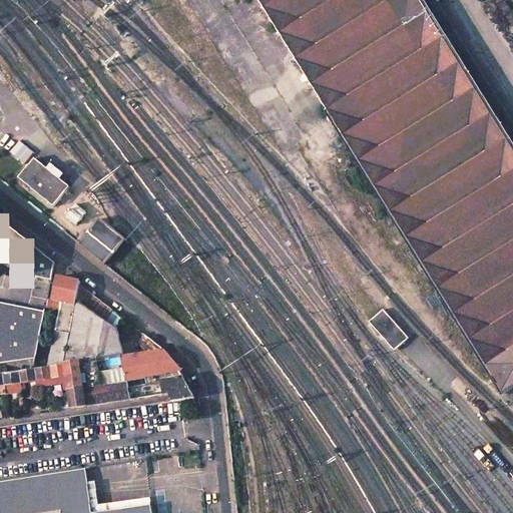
[(512,390),(512,143),(423,0),(255,0),(502,395),(505,396),(512,390)]
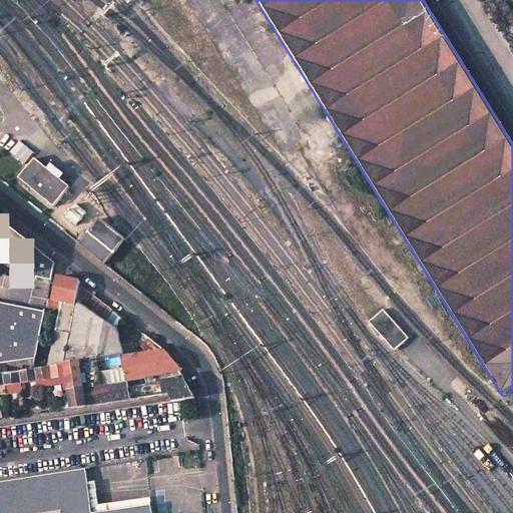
[(47,169),(35,159),(19,178),(54,207),(70,187),(63,181),(66,177),(51,165),(47,169)]
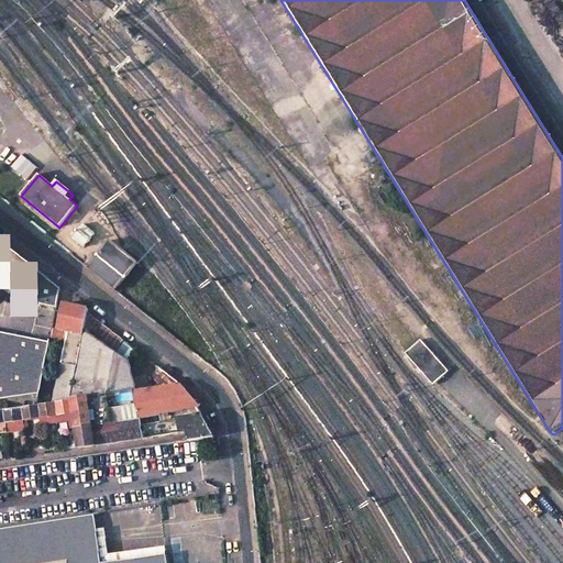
[(84,224),(73,239),(84,247),(95,233),(84,224)]
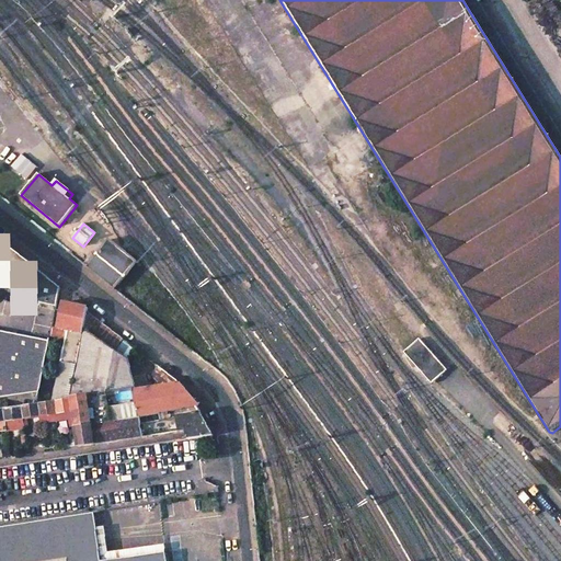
[(60,288),(0,239),(0,279),(26,301),(57,307),(60,288)]
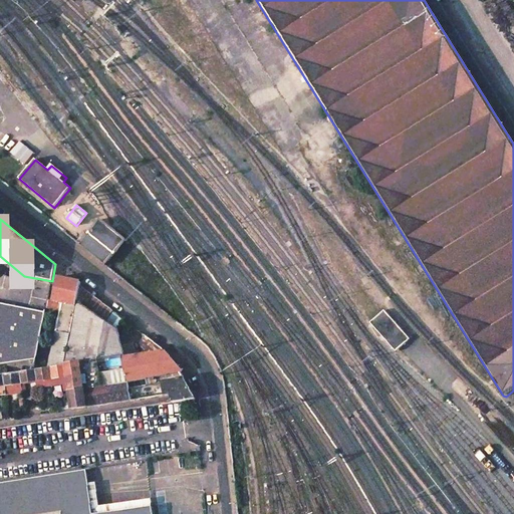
[(100,220),(81,243),(106,264),(125,240),(100,220)]
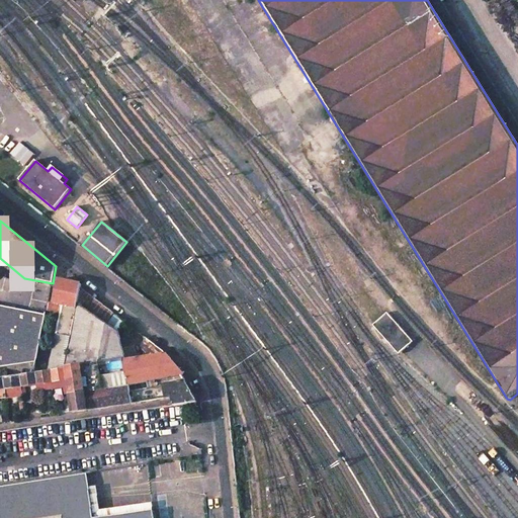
[(81,284),(58,279),(54,299),(50,298),(47,311),(61,314),(50,370),(65,367),(77,306),(81,287),(81,284)]
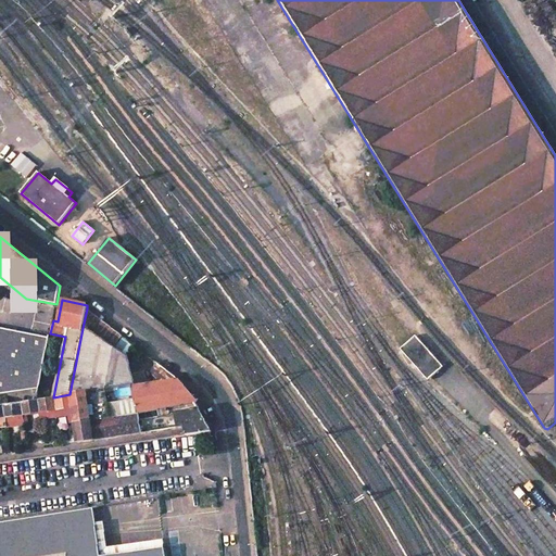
[(49,337),(0,327),(0,392),(39,387),(49,337)]
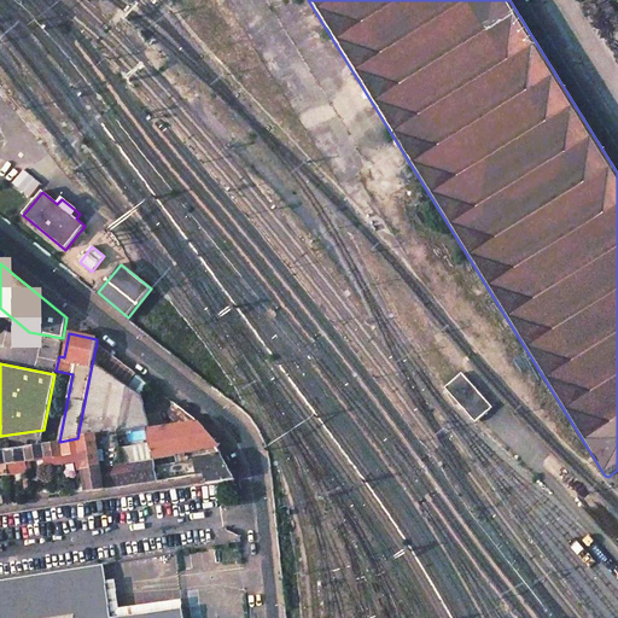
[(92,365),(77,438),(79,438),(146,429),(147,427),(143,396),(92,365)]
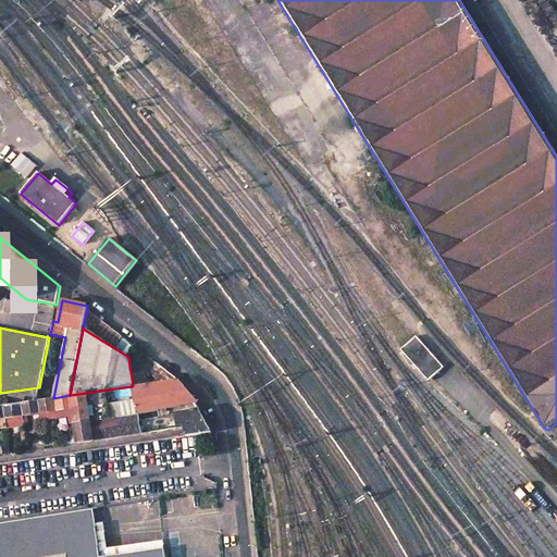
[(428,382),(444,369),(418,336),(401,349),(428,382)]
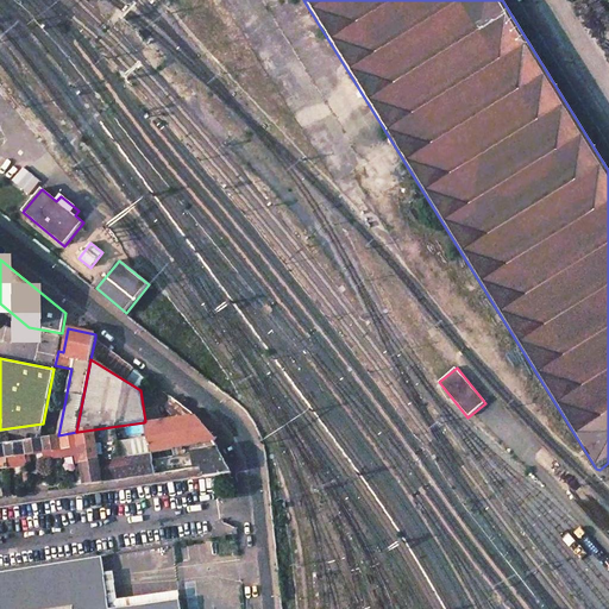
[(145,421),(144,422),(149,451),(192,445),(213,440),(215,440),(194,415),(145,421)]
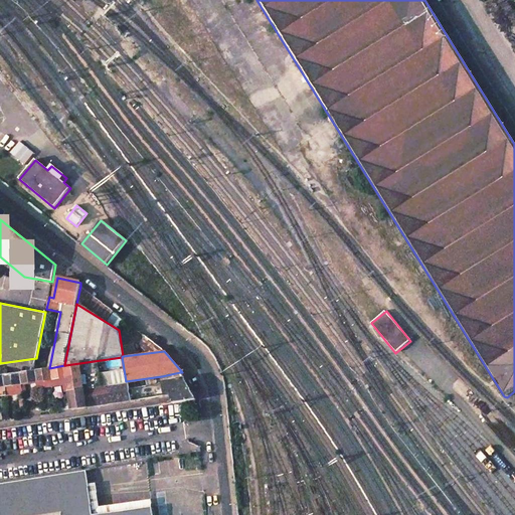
[(122,357),(65,365),(67,377),(72,410),(165,396),(163,383),(162,376),(126,381),(122,357)]
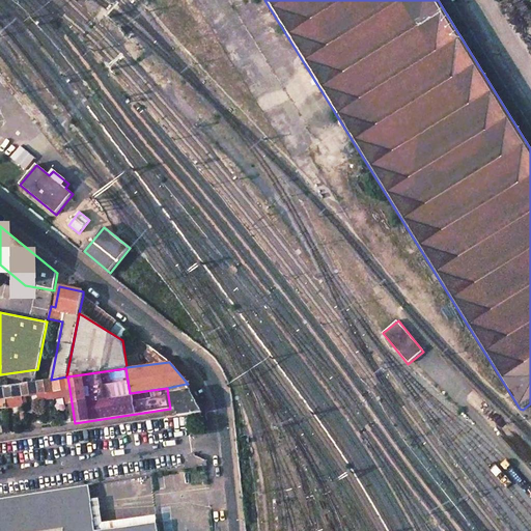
[(0,386),(0,407),(6,407),(9,407),(7,397),(19,396),(20,402),(24,402),(24,404),(27,403),(26,395),(38,393),(39,400),(55,397),(58,397),(58,395),(55,395),(54,391),(70,389),(67,376),(66,376),(51,380),(35,382),(0,386)]
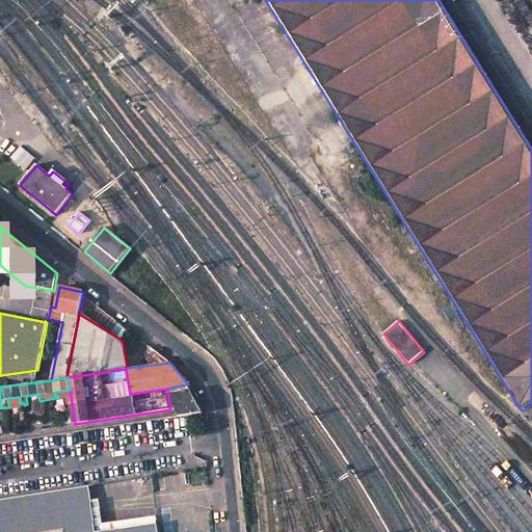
[(168,396),(190,393),(186,384),(167,389),(168,396)]
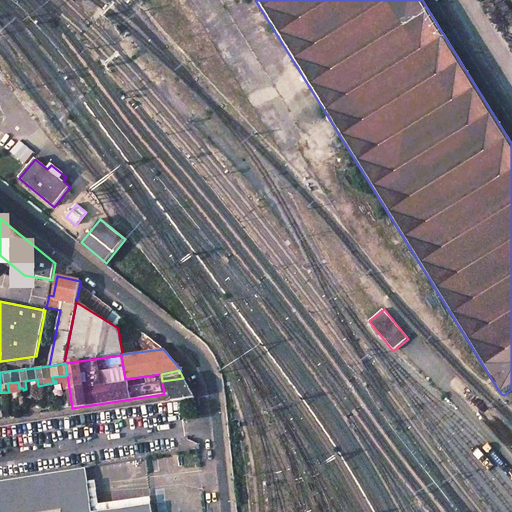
[(194,398),(183,378),(162,381),(164,394),(171,393),(173,401),(181,399),(194,398)]
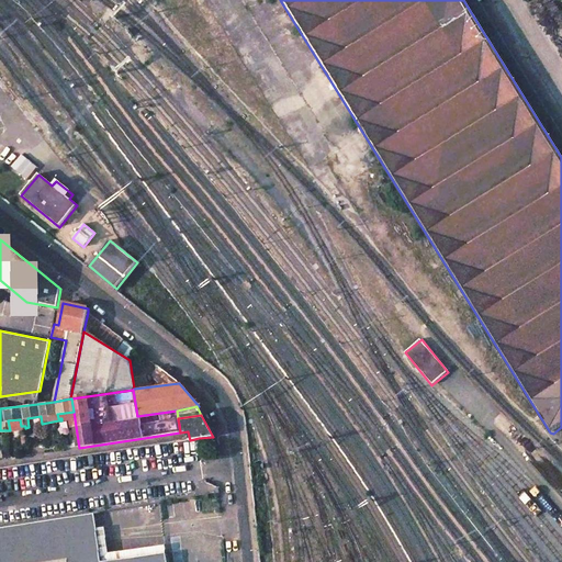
[(101,561),(93,514),(0,528),(0,561),(167,561),(166,553),(112,561),(109,561),(101,561)]
